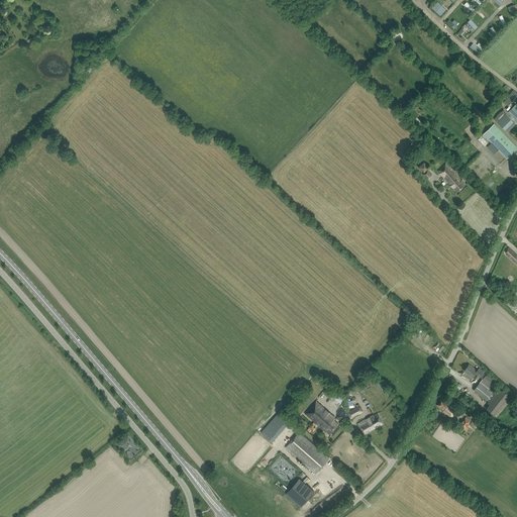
[(373,70),(370,73),(375,78),(378,75),(373,70)]
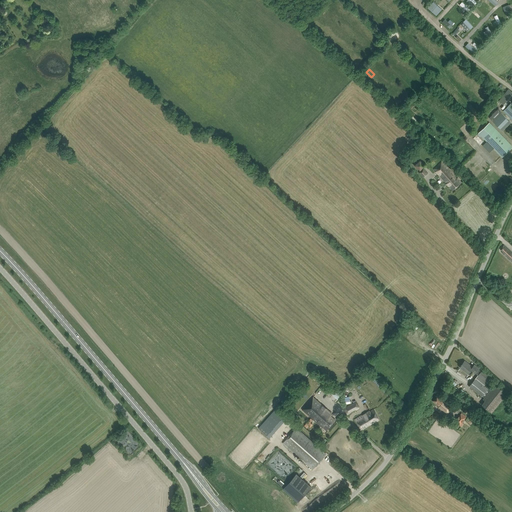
[(500,101),(505,105),(510,100),(511,96),(511,91),(508,89),(507,89),(499,100),(500,101)]
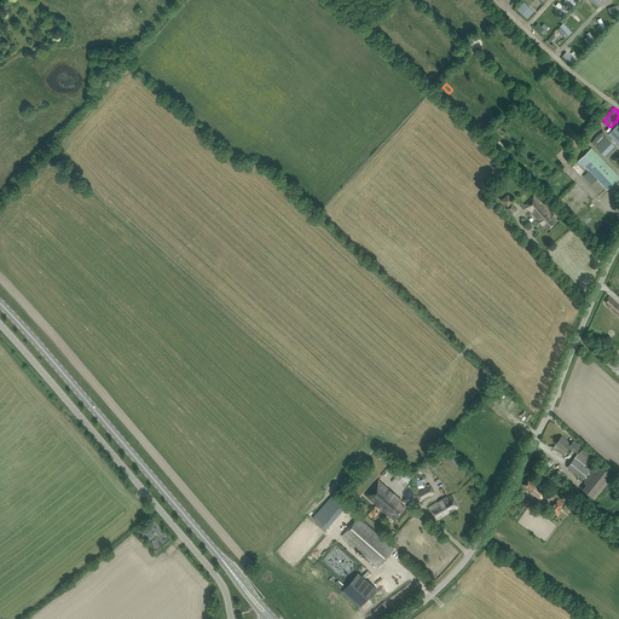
[(618,126),(618,125),(608,134),(618,144),(618,126)]
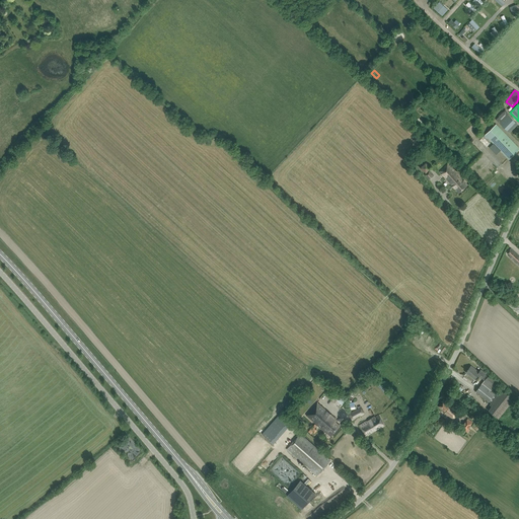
[(516,122),(508,114),(500,123),(507,131),(516,122)]
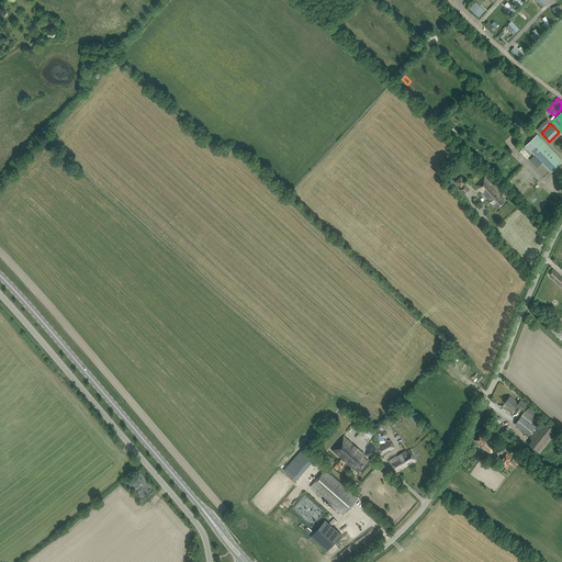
[(561,160),(561,159),(537,135),(525,146),(551,172),(561,160)]
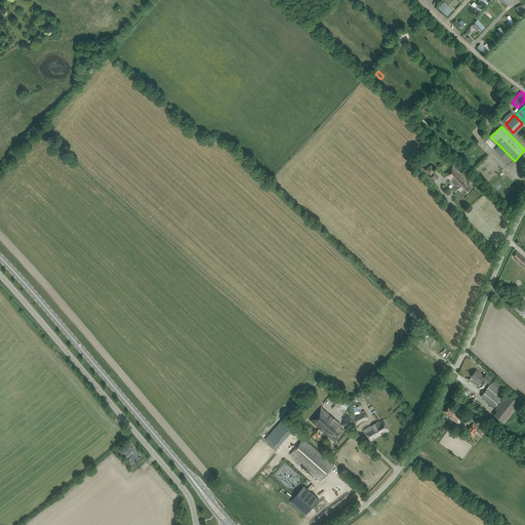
[(431,174),(436,169),(431,164),(426,169),(431,174)]
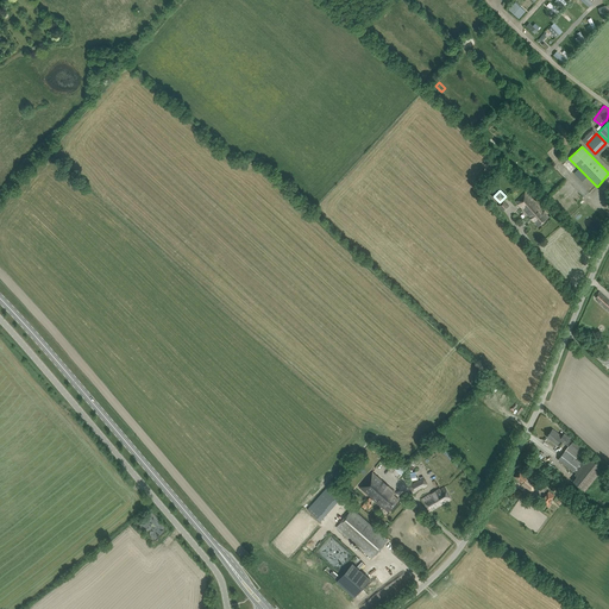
[(516,201),(539,226),(550,217),(545,211),(544,212),(526,193),(516,201)]
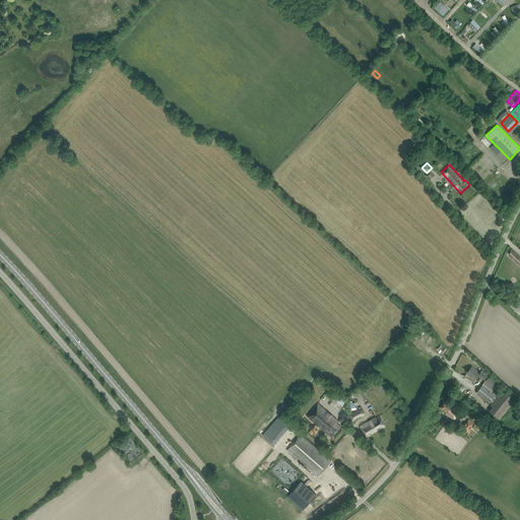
[(435,176),(430,171),(426,175),(430,180),(435,176)]
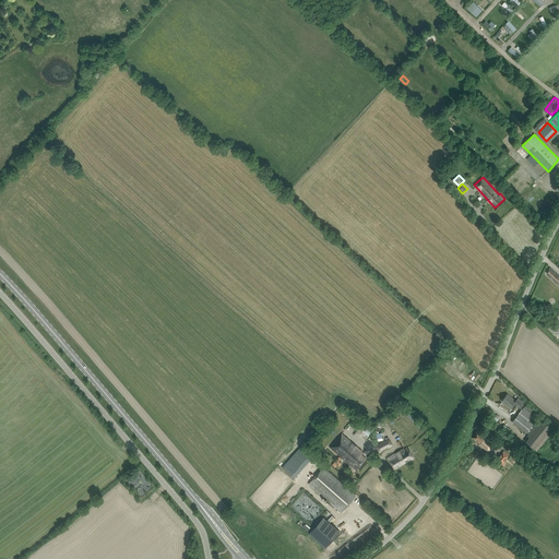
[(558,275),(550,268),(546,272),(549,274),(548,275),(558,285),(558,275)]
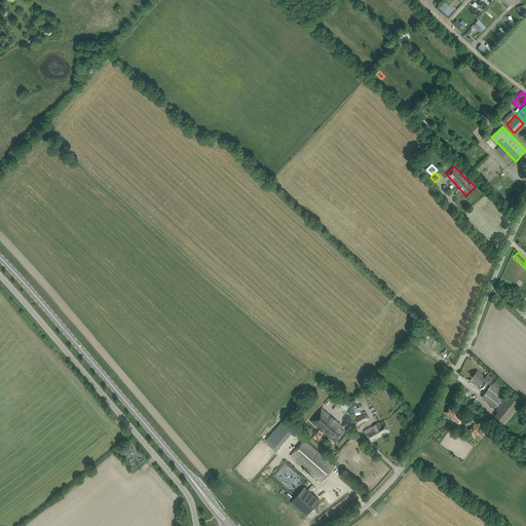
[(472,377),(481,384),(484,379),(491,385),(482,397),(495,407),(496,408),(495,410),(498,412),(495,415),(505,423),(521,403),(509,393),(503,401),(501,399),(498,397),(506,385),(497,378),(493,374),(491,377),(488,374),(486,377),(478,370),(472,377)]
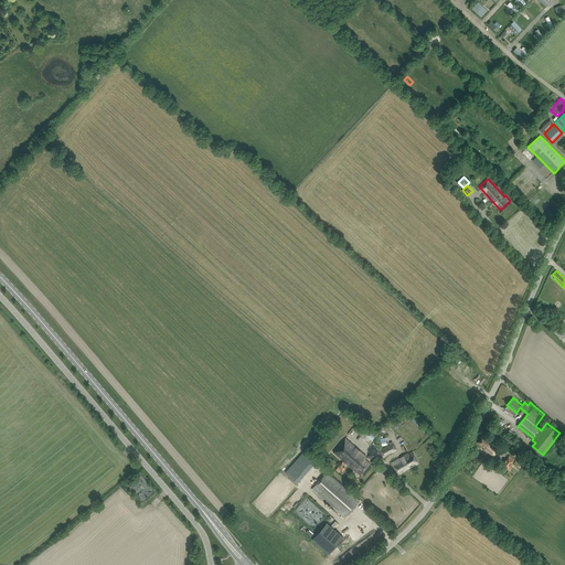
[(359,423),(353,428),(371,445),(379,435),(368,426),(365,428),(359,423)]
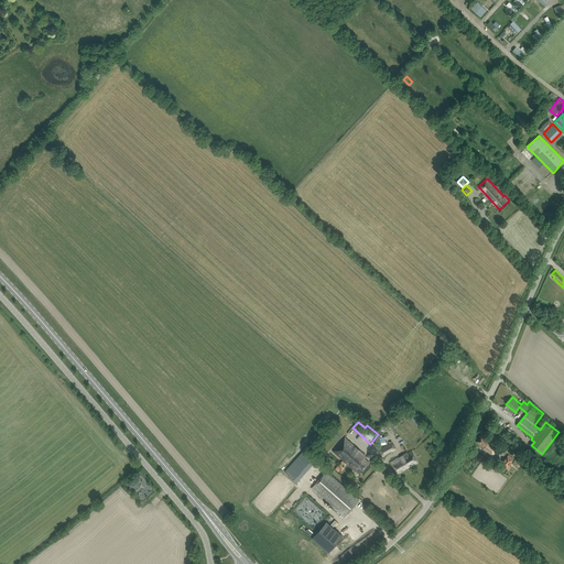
[(483,435),(477,442),(484,447),(483,448),(492,456),(500,447),(487,436),(486,437),(483,435)]
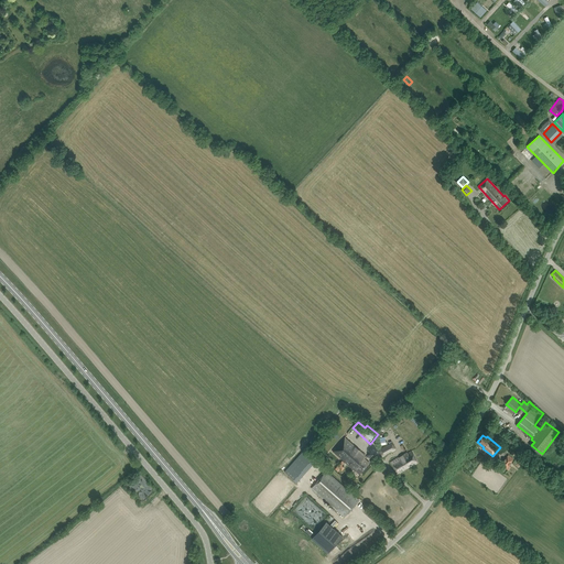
[(333,451),(359,475),(369,463),(364,458),(365,456),(345,437),(333,451)]
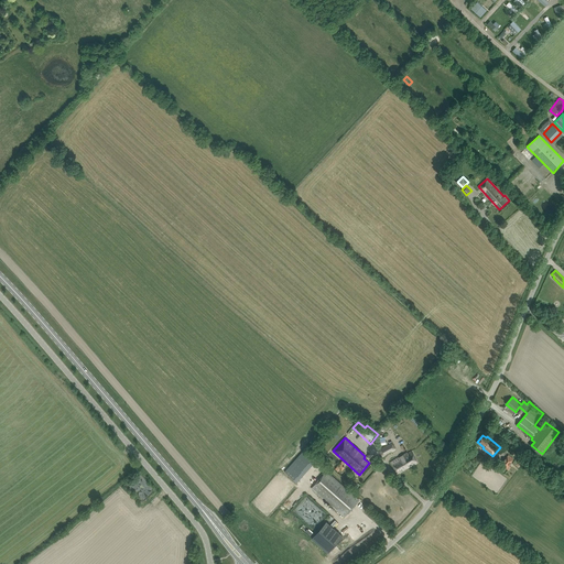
[(392,452),(396,451),(391,443),(381,448),(384,455),(391,451),(392,452)]
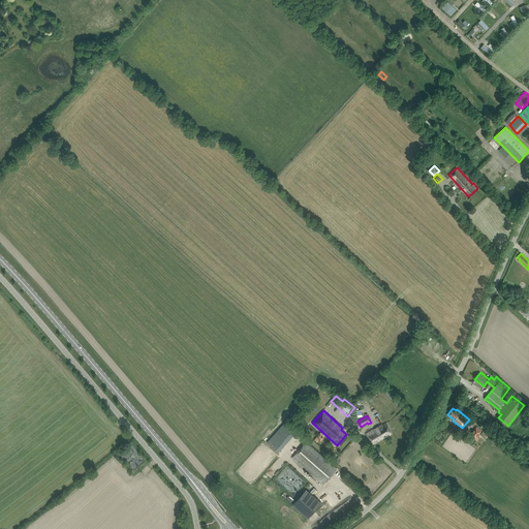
[(296,433),(284,424),(267,443),(278,453),(296,433)]
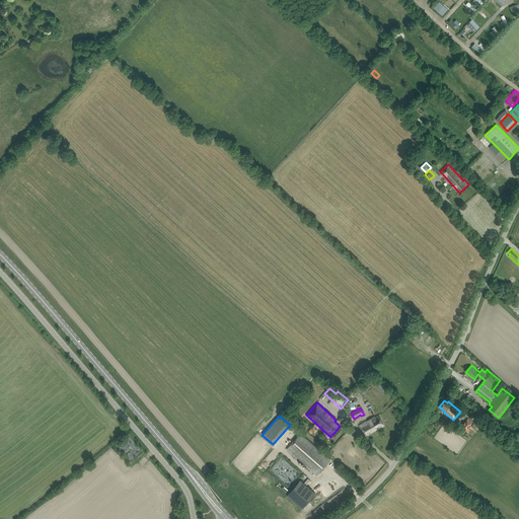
[(365,436),(384,425),(379,416),(376,417),(376,418),(375,419),(374,417),(360,425),(365,436)]
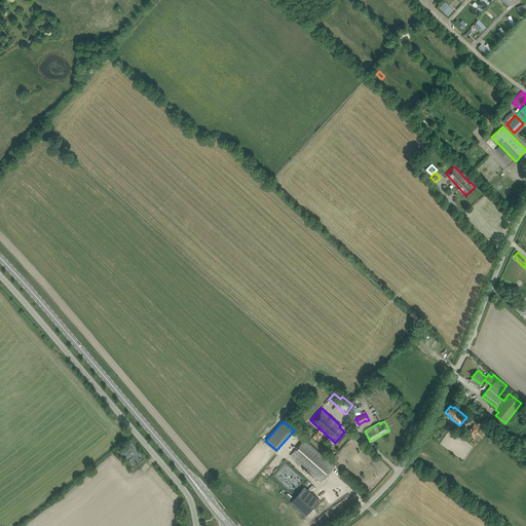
[(474,424),(467,434),(472,437),(479,428),(474,424)]
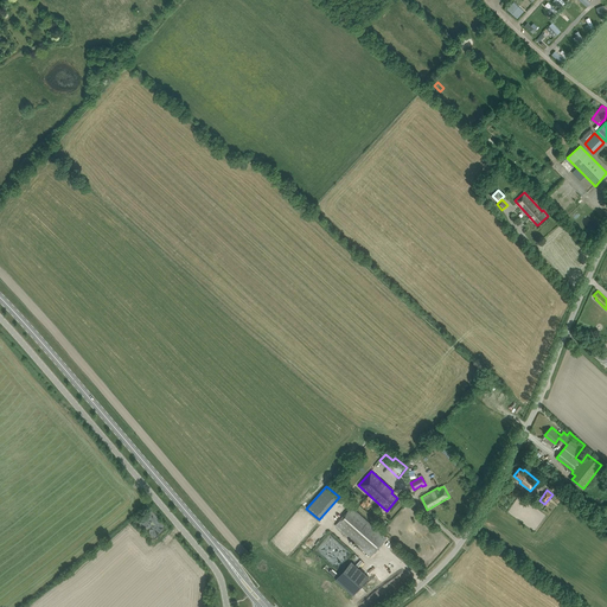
[(387,538),(351,508),(334,525),(370,557),(387,538)]
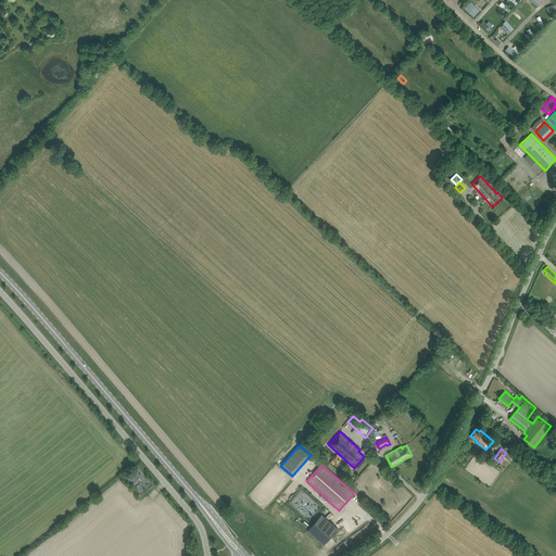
[(142,492),(152,485),(142,470),(133,477),(137,484),(139,482),(141,485),(139,487),(142,492)]
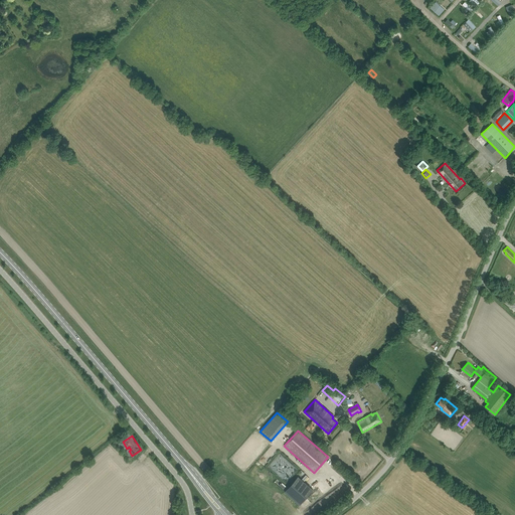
[(299,505),(313,490),(298,477),(284,492),(299,505)]
